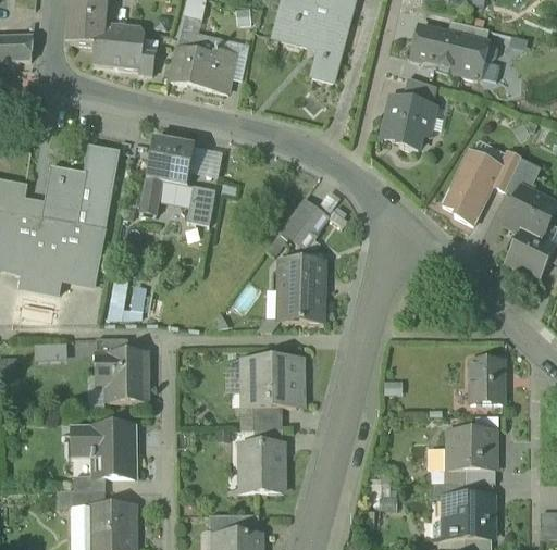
[(72,0),(69,45),(94,47),(102,25),(104,0),(72,0)]
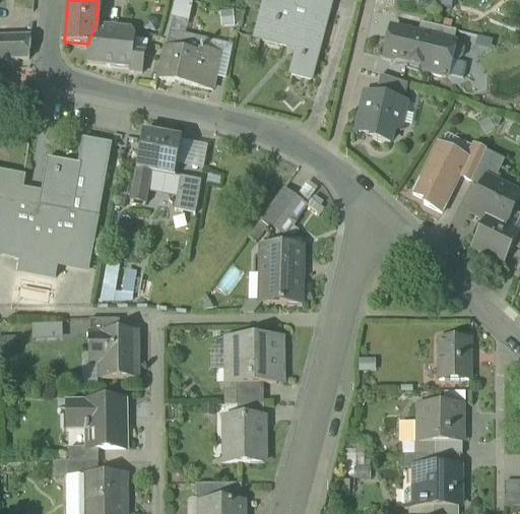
[(169,20),(186,24),(190,4),(180,0),(174,0),(169,20)]
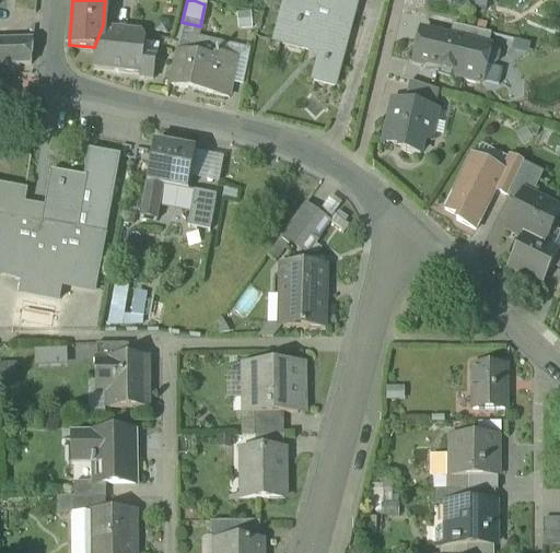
[(313,77),(334,82),(356,0),(333,0),(330,9),(321,7),(298,0),(284,0),(275,37),(307,47),(308,44),(321,47),(321,49),(313,77)]
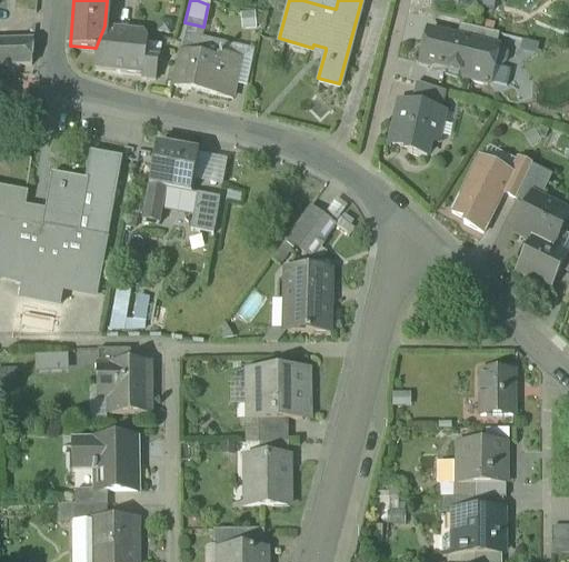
[(327,0),(326,7),(336,9),(338,0),(327,0)]
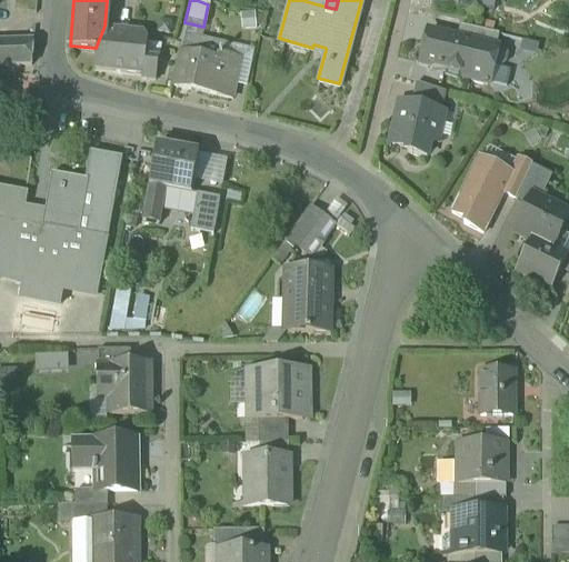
[(457,33),(497,43),(499,30),(460,21),(457,33)]
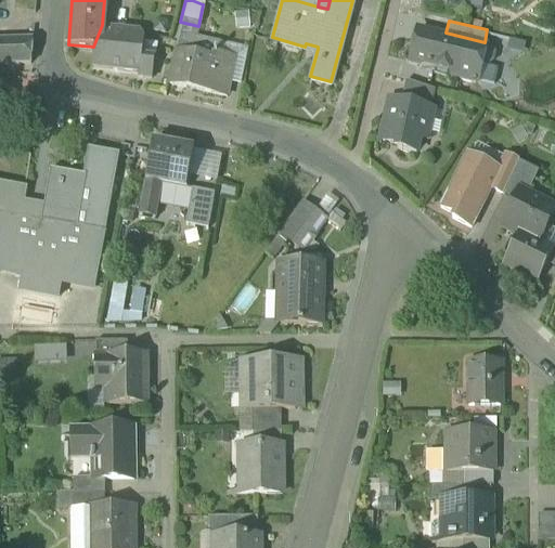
[(139,29),(102,25),(93,47),(92,63),(138,68),(142,73),(152,74),(154,56),(142,54),(144,36),(139,29)]
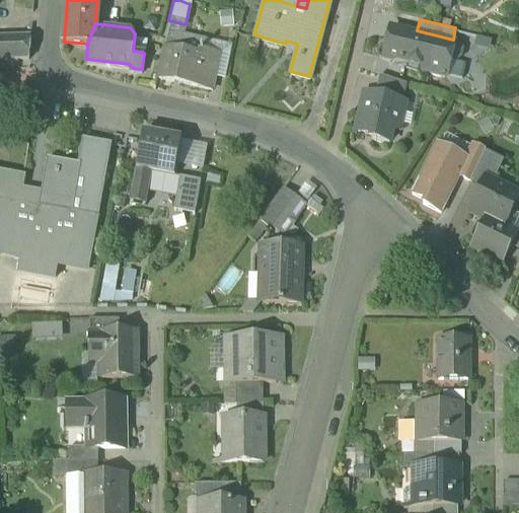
[(446,73),(450,55),(454,40),(453,40),(417,30),(391,24),(384,54),(420,63),(423,67),(443,72),(443,73),(445,73),(445,72),(446,73)]
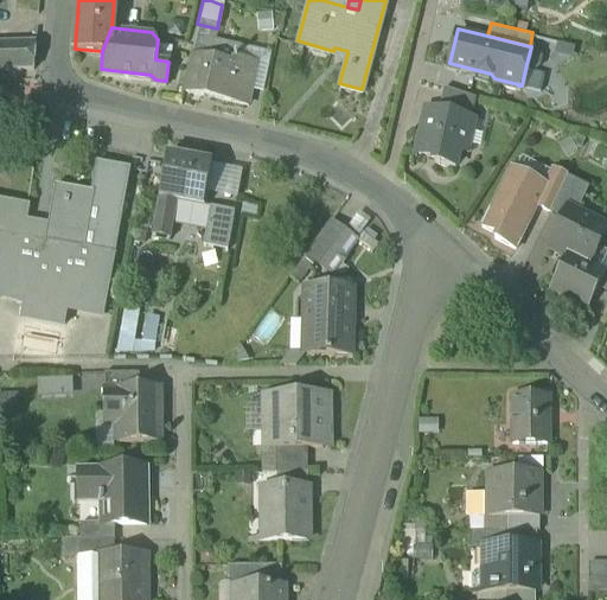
[(0,39),(0,65),(33,65),(36,39),(0,39)]
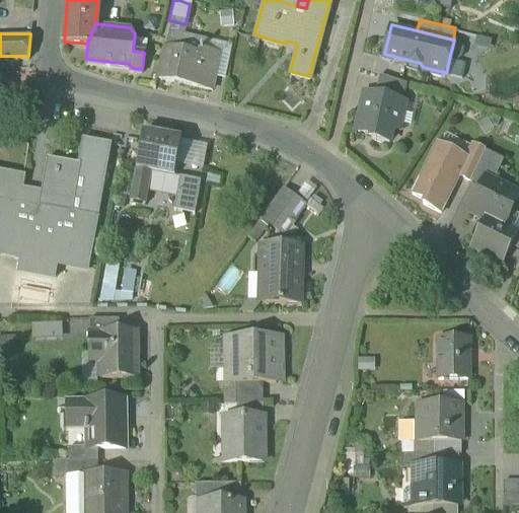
[(459,41),(454,40),(450,55),(456,56),(461,53),(462,46),(459,41)]
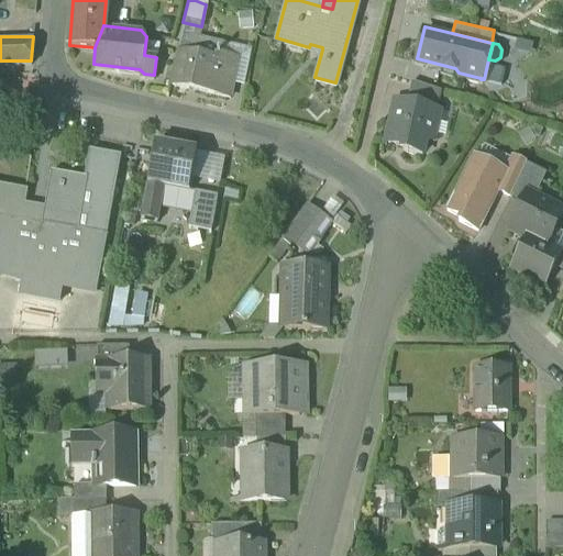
[(202,44),(200,53),(218,57),(211,89),(229,93),(236,55),(219,51),(220,47),(202,44)]
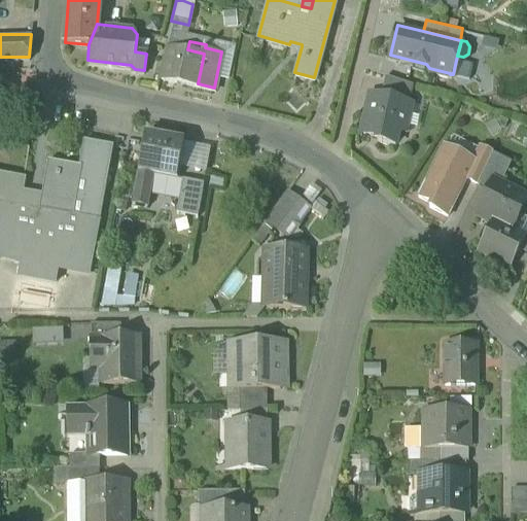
[(161,75),(198,83),(204,54),(187,49),(168,45),(161,75)]
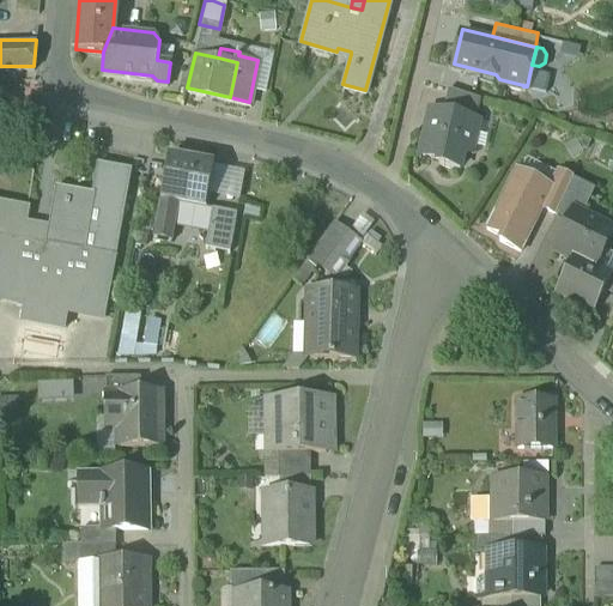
[(534,88),(548,88),(550,70),(535,70),(534,88)]
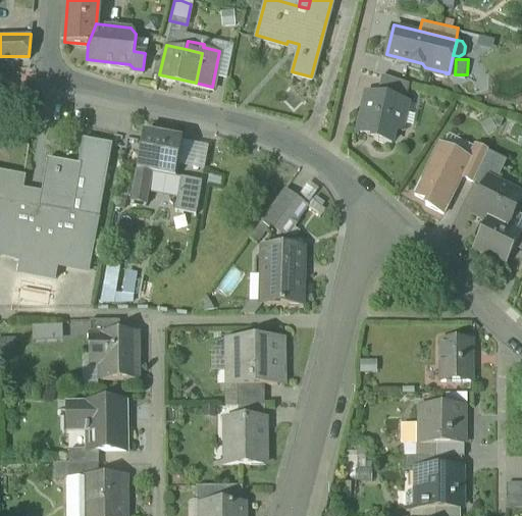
[(376,93),(405,99),(409,82),(381,72),(376,93)]
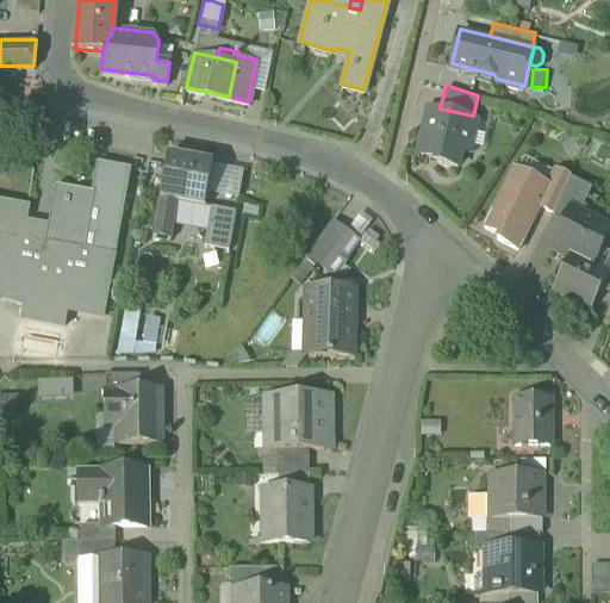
[(436,159),(458,163),(461,147),(468,149),(475,117),(473,116),(440,109),(433,106),(428,126),(424,125),(418,150),(437,155),(436,159)]
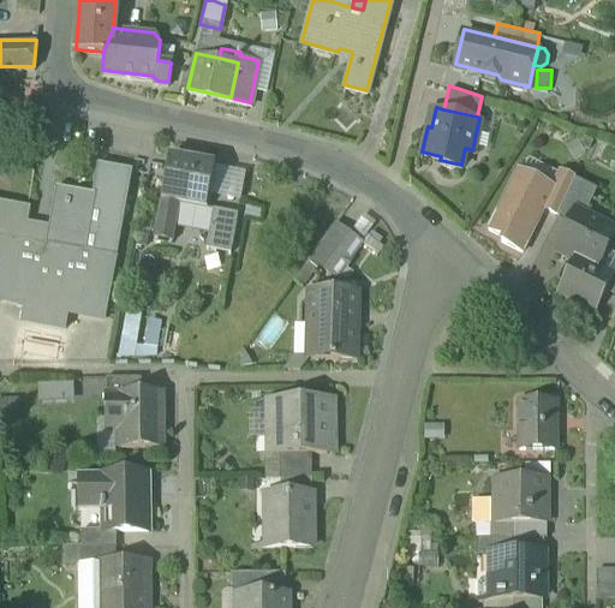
[(179,200),(207,204),(209,191),(215,162),(169,154),(161,196),(179,200)]
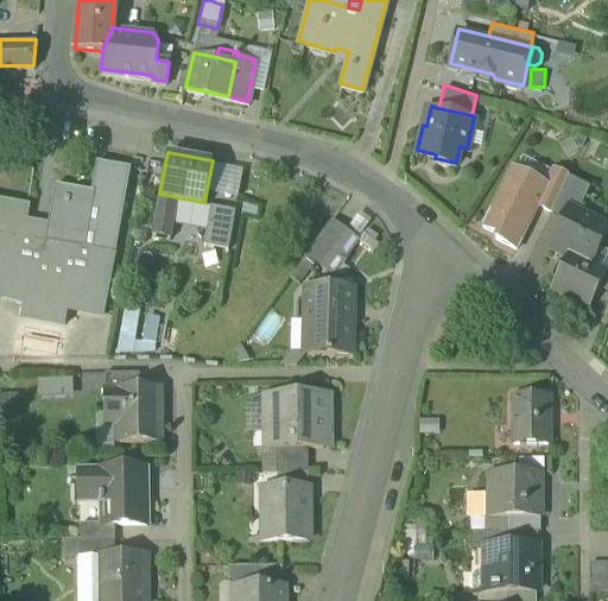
[(131,165),(96,159),(90,188),(94,189),(83,244),(115,250),(131,165)]
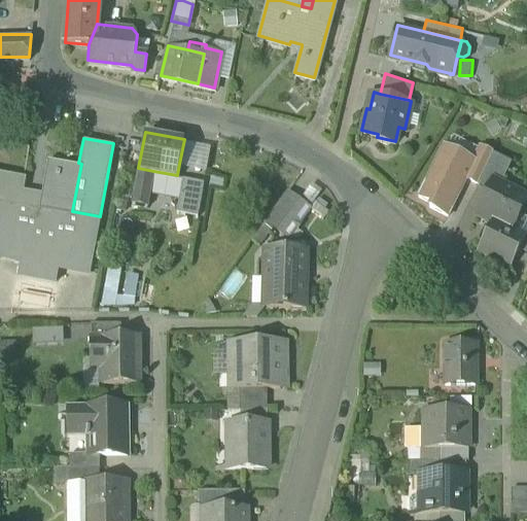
[(184,139),(179,164),(206,169),(210,144),(184,139)]
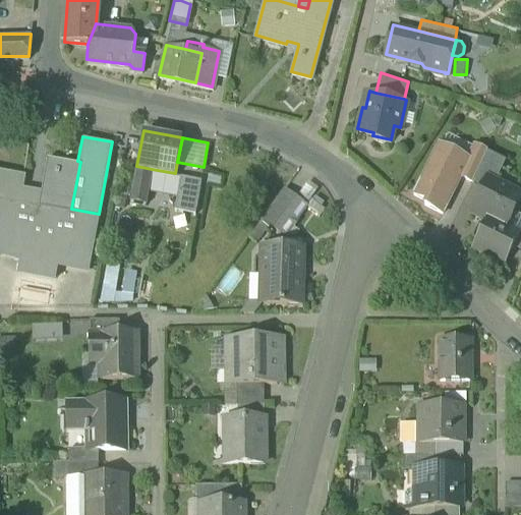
[(424,201),(443,209),(461,172),(469,156),(467,154),(439,139),(413,190),(425,196),(424,201)]
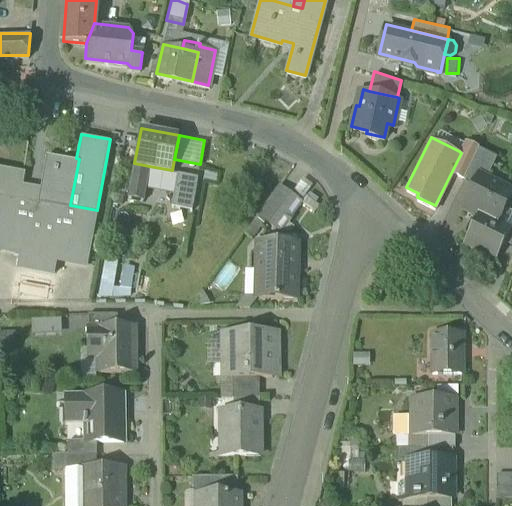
[(453,169),(464,174),(478,144),(466,138),(459,151),(461,153),(453,169)]
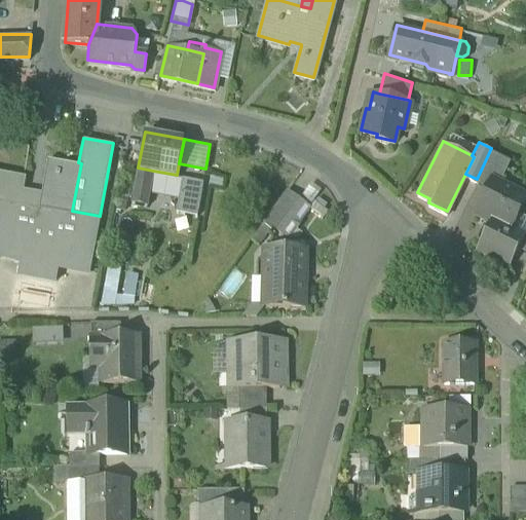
[(511,157),(491,148),(477,179),(488,185),(492,176),(500,180),(511,157)]
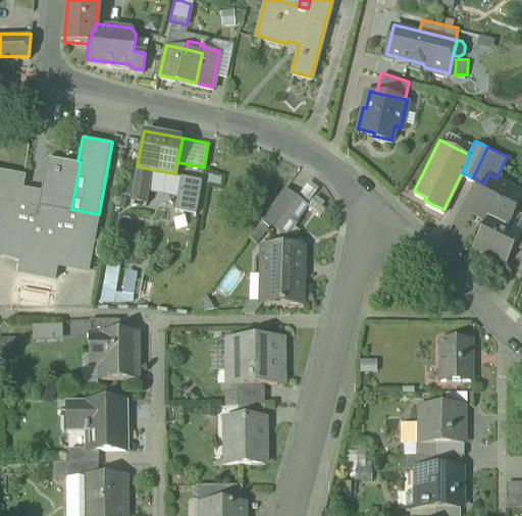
[(47,156),(41,189),(39,203),(0,195),(0,250),(20,254),(17,268),(55,275),(58,261),(89,266),(99,214),(71,209),(81,162),(77,161),(47,156)]
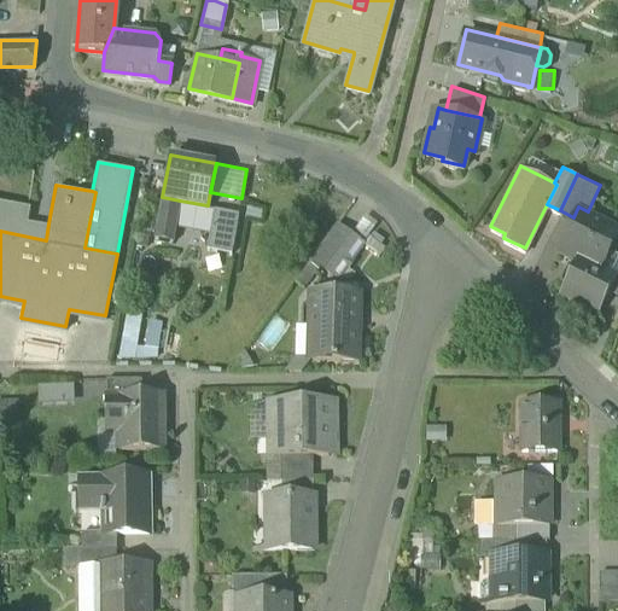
[(155,236),(173,238),(175,223),(180,201),(162,197),(155,236)]
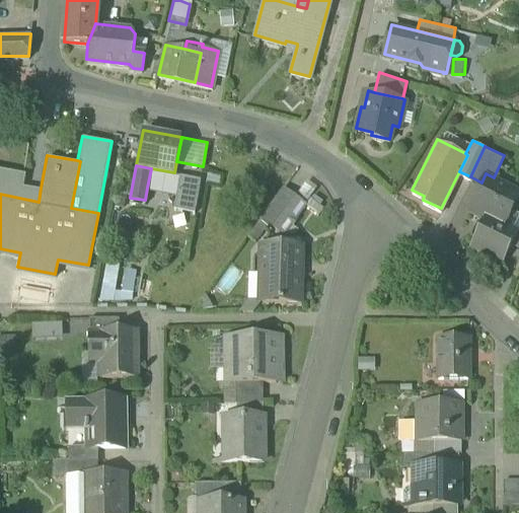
[(0,194),(39,202),(41,188),(23,185),(25,171),(0,166),(0,194)]
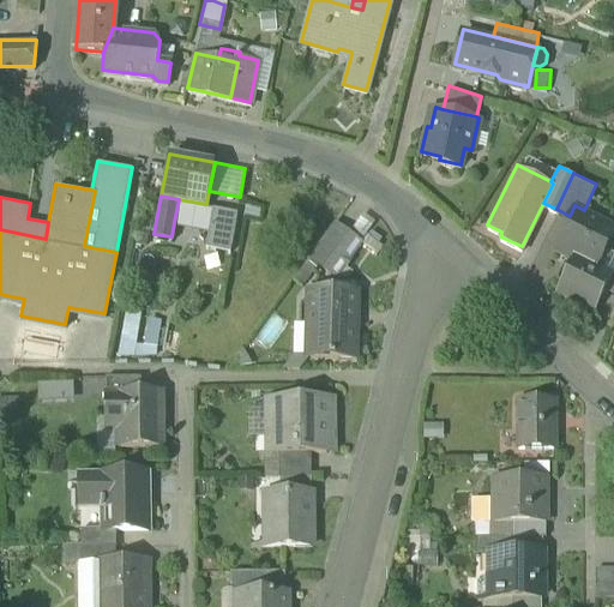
[(174,222),(208,228),(212,205),(206,204),(179,199),(174,222)]
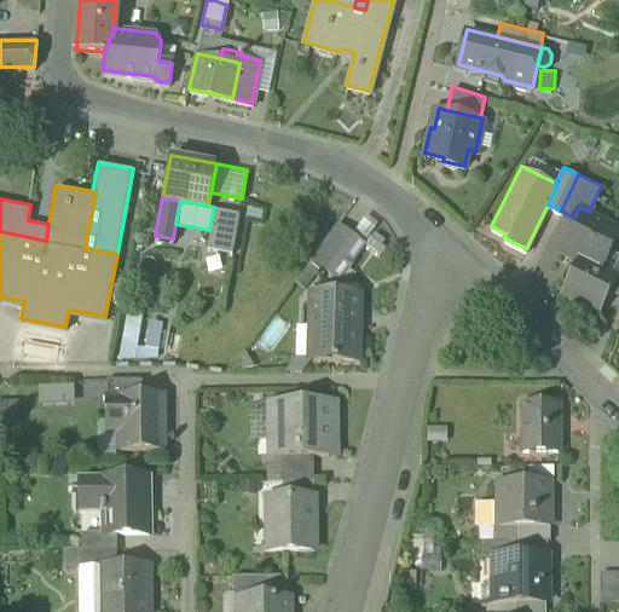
[(214,206),(214,207),(209,230),(207,246),(232,250),(239,211),(214,206)]
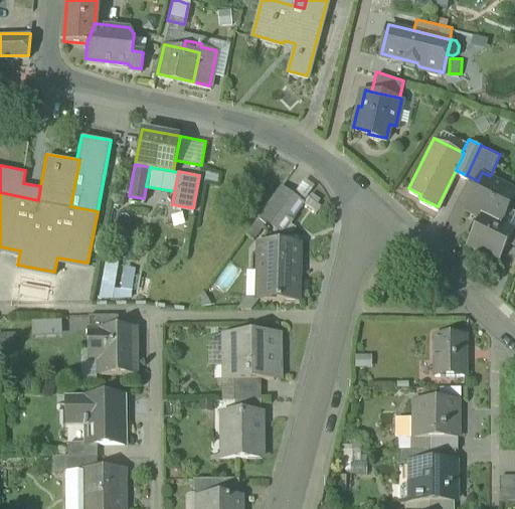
[(465,206),(481,214),(482,211),(501,220),(514,191),(514,188),(490,176),(482,172),(478,181),(465,206)]
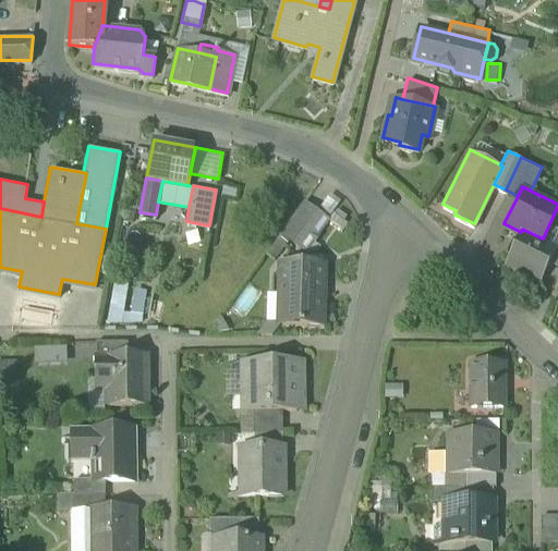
[(281,231),(296,242),(319,210),(305,198),(281,231)]
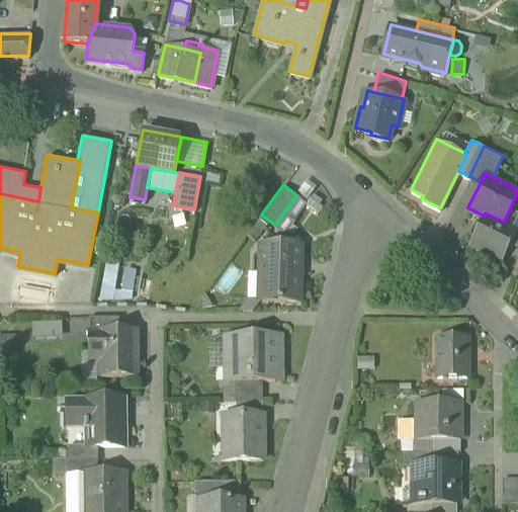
[(516,228),(504,222),(485,212),(484,216),(470,243),(502,258),(510,242),(517,228),(516,228)]
